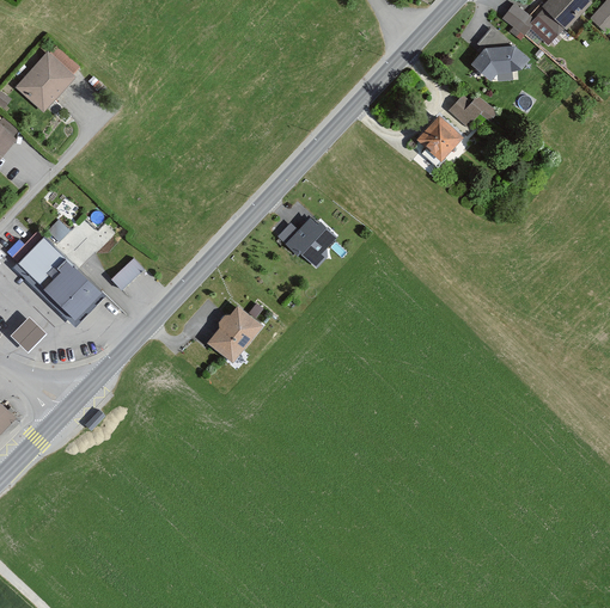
[(590,7),(583,0),(549,0),(541,10),(542,12),(563,31),(565,34),(590,7)]
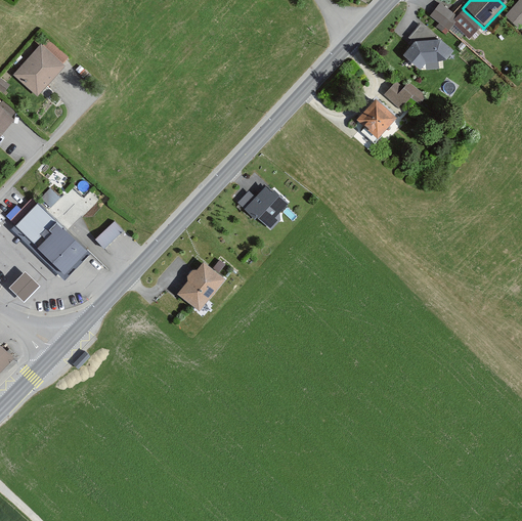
[(521,26),(521,0),(513,0),(514,1),(516,3),(503,18),(517,32),(521,26)]
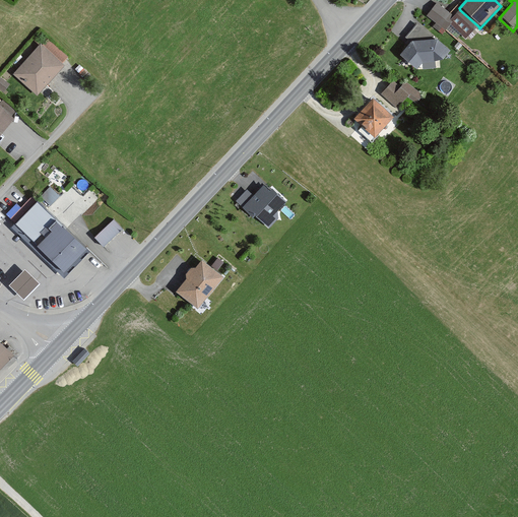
[(478,26),(460,10),(446,25),(464,42),(478,26)]
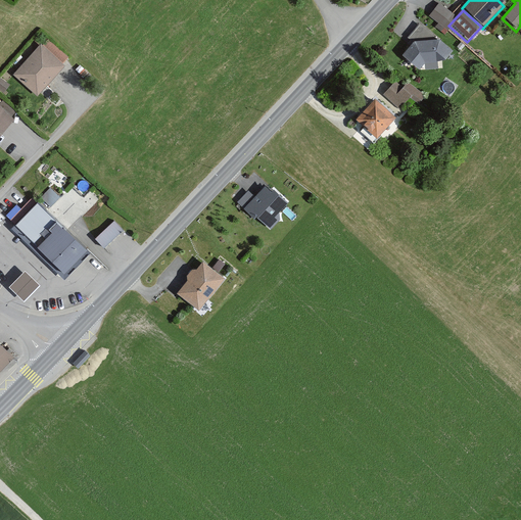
[(407,42),(397,52),(414,67),(419,62),(434,59),(441,61),(452,50),(414,15),(397,34),(407,42)]
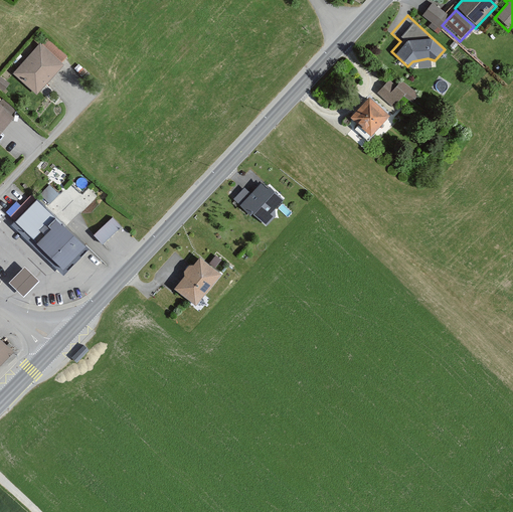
[(61,67),(38,47),(14,74),(37,95),(61,67)]
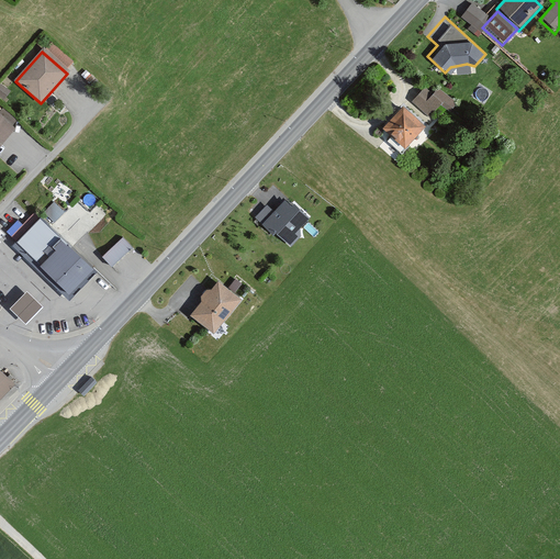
[(444,104),(425,88),(413,101),(432,118),(444,104)]
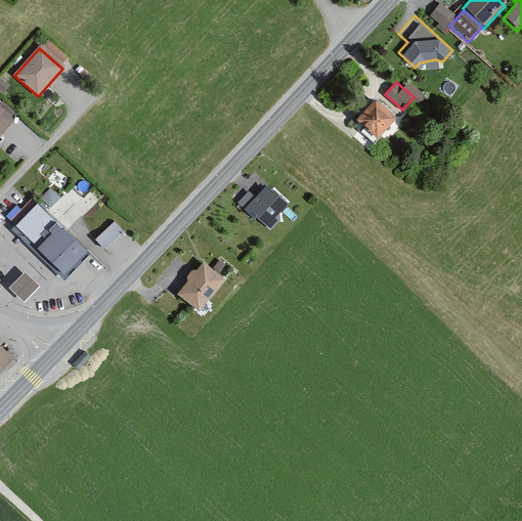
[(395,119),(374,101),(358,120),(380,138),(395,119)]
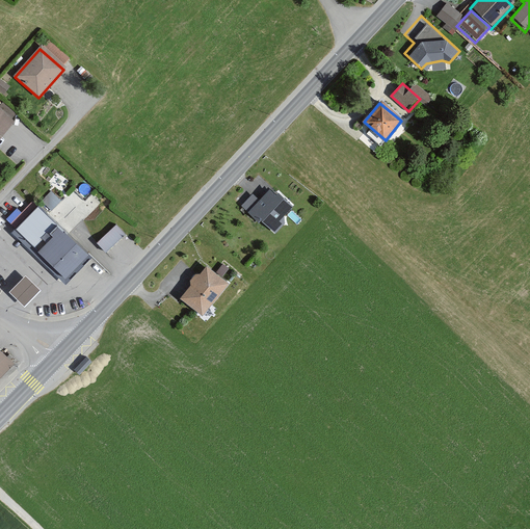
[(0,138),(17,118),(2,106),(0,108),(0,138)]
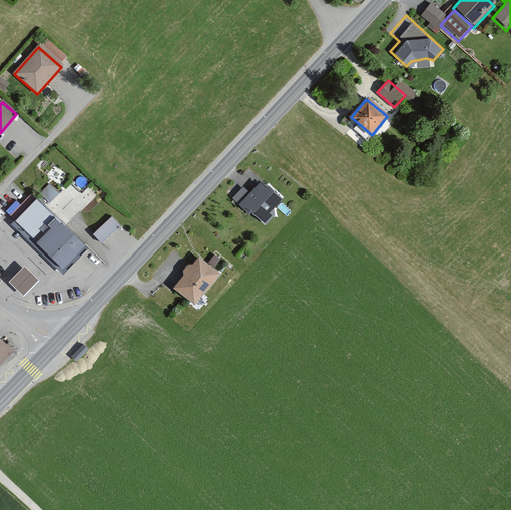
[(48,184),(38,194),(48,203),(57,193),(48,184)]
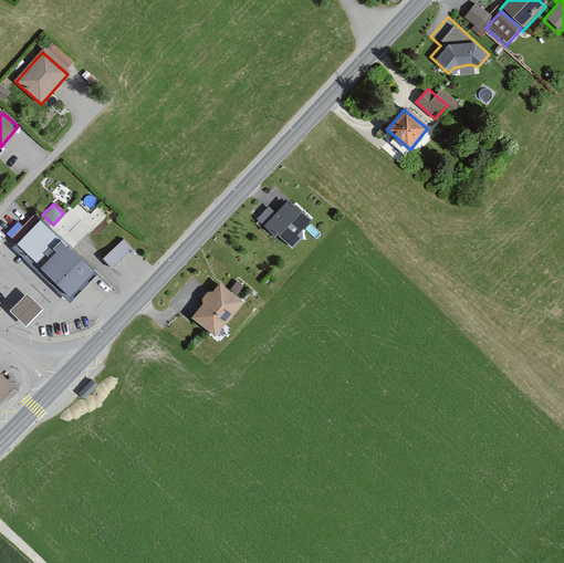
[(309,231),(283,207),(268,223),(292,248),(309,231)]
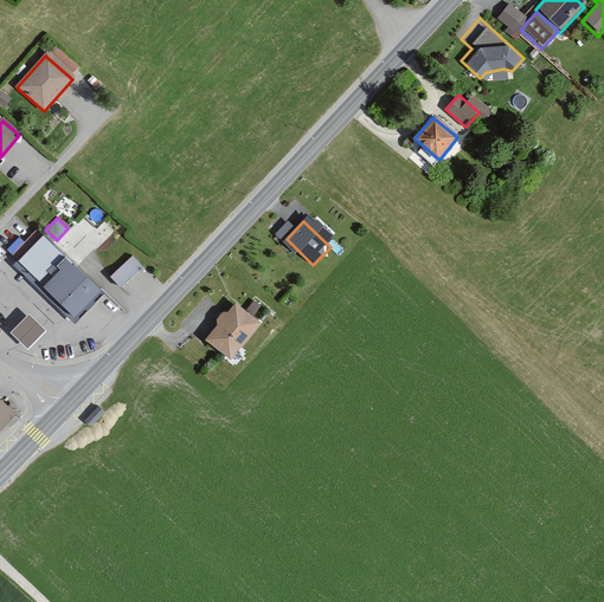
[(40,233),(15,260),(74,312),(98,285),(40,233)]
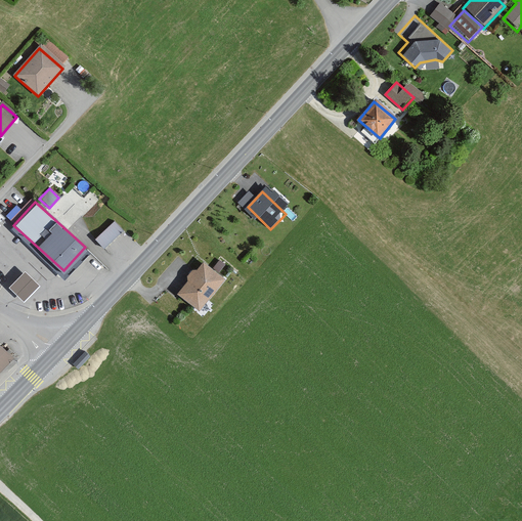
[(10,219),(18,209),(14,206),(6,216),(10,219)]
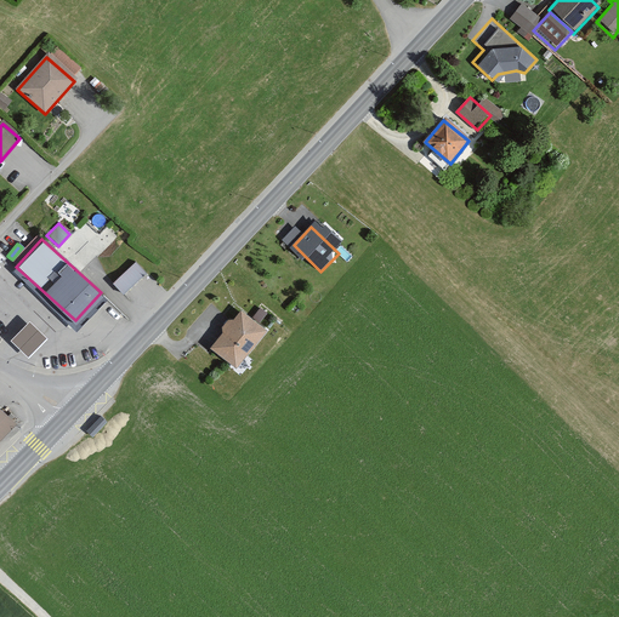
[(111,283),(121,295),(146,274),(135,262),(111,283)]
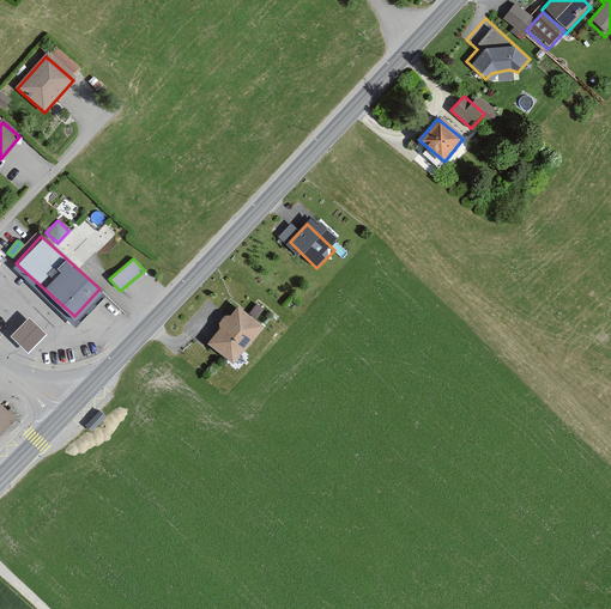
[(264,330),(239,310),(209,345),(233,366),(264,330)]
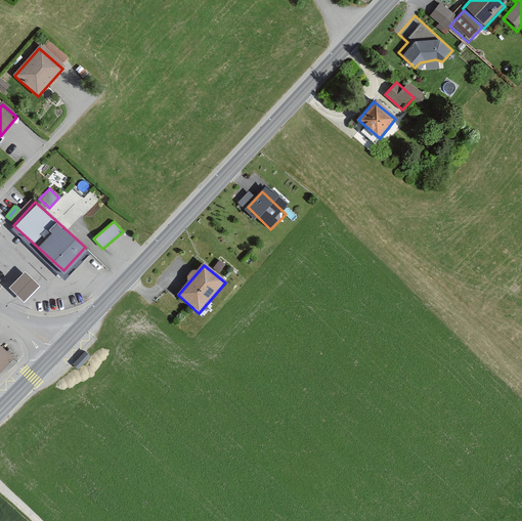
[(24,270),(8,287),(24,301),(39,285),(24,270)]
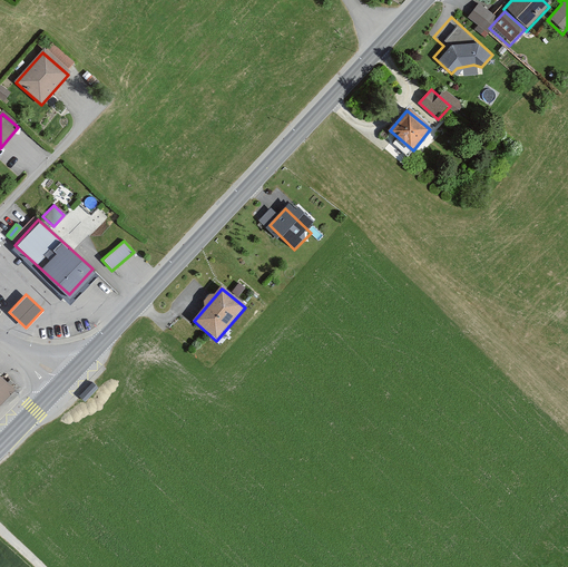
[(0,406),(15,391),(0,377),(0,406)]
